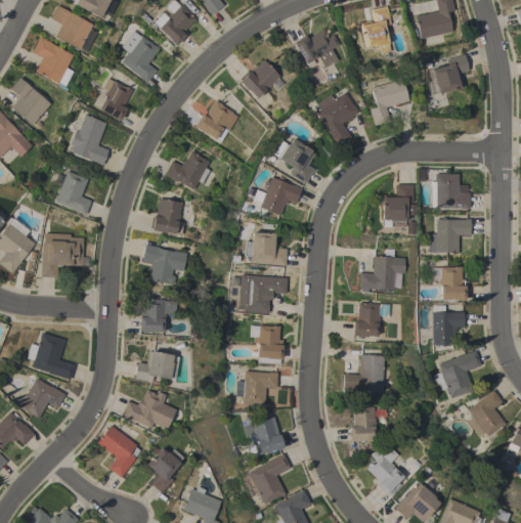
[(113,0),(119,3),(113,14),(106,10),(101,18),(77,5),(79,0),(113,0)]
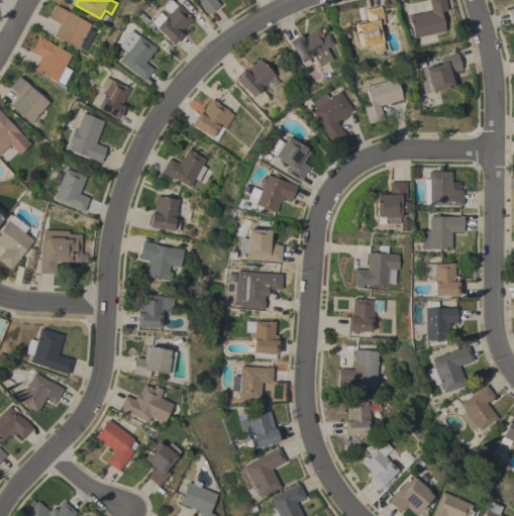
[(194,19),(182,32),(185,35),(175,45),(170,40),(158,28),(158,27),(152,23),(163,13),(167,17),(171,13),(166,8),(166,6),(171,0),(173,0),(179,6),(180,5),(194,19)]
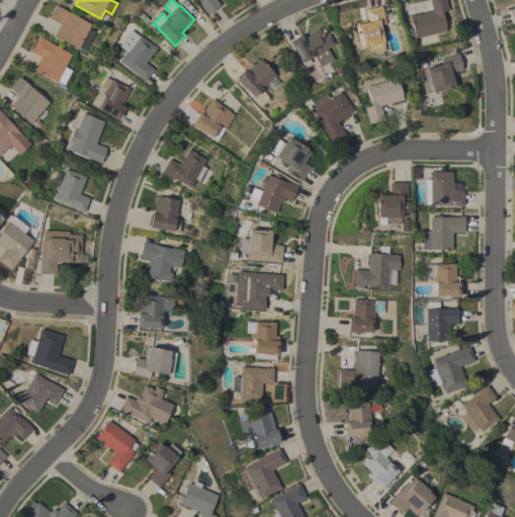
[(209,15),(200,3),(201,2),(199,0),(217,0),(222,6),(209,15)]
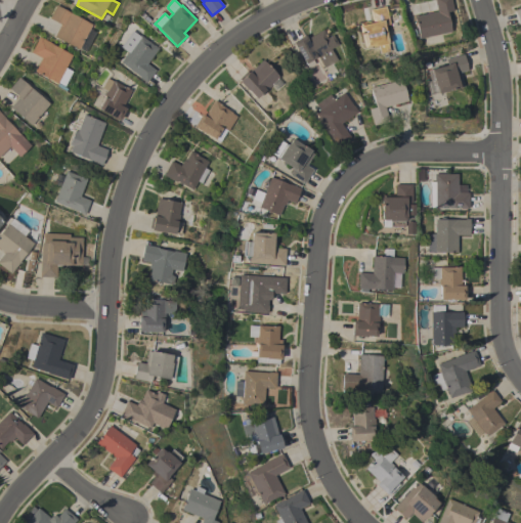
[(451,0),(454,11),(447,12),(451,33),(420,39),(415,16),(438,12),(435,0),(451,0)]
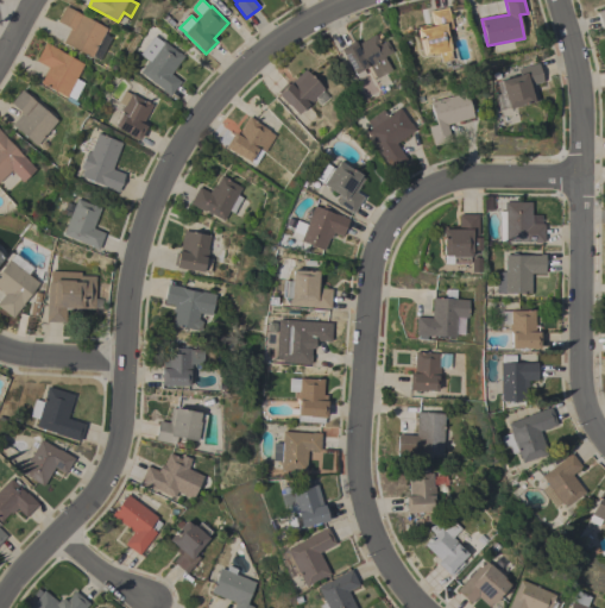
[(108,29),(106,35),(111,37),(105,49),(108,50),(102,61),(95,57),(94,58),(65,43),(73,29),(60,23),(68,6),(108,29)]
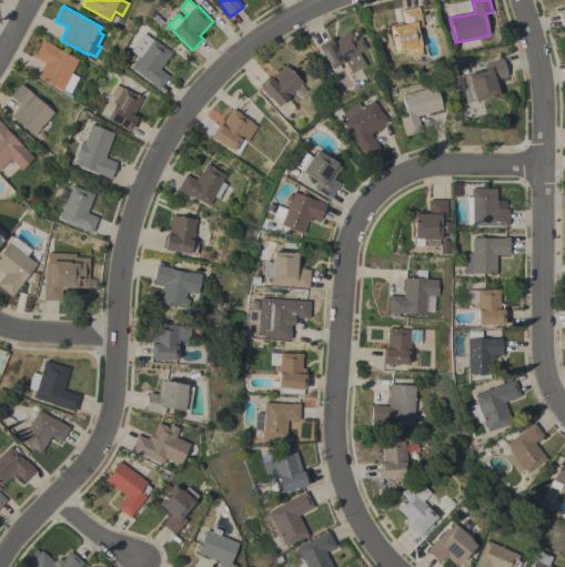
[(421,8),(425,27),(417,29),(423,57),(413,59),(412,51),(405,52),(405,51),(399,52),(396,52),(391,28),(405,26),(403,11),(421,8)]
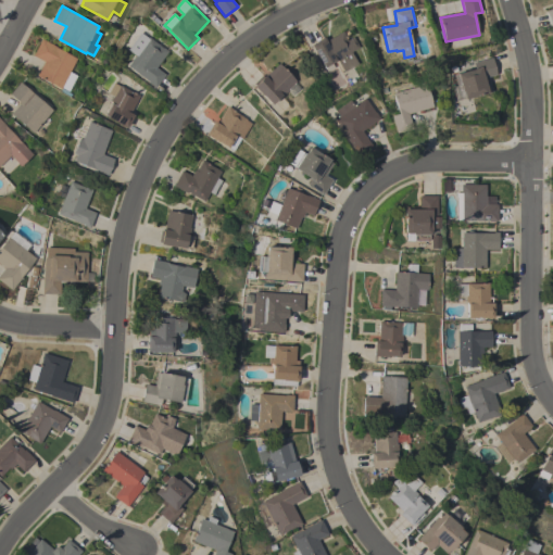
[(360,64),(346,73),(339,61),(326,68),(321,59),(319,59),(312,46),(326,38),(328,41),(344,32),(346,34),(350,32),(353,36),(349,39),(350,41),(355,38),(362,48),(353,53),(360,64)]
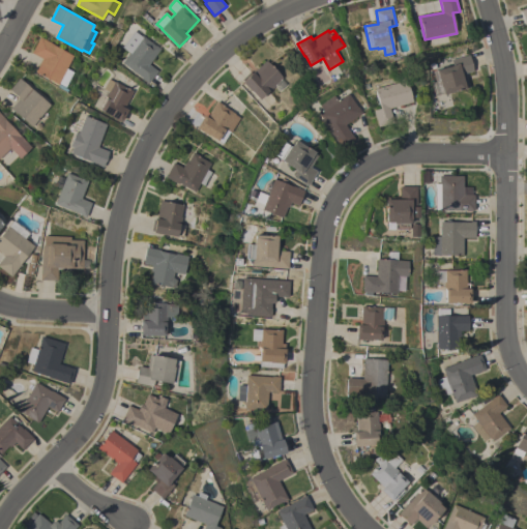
[(150,65),(158,71),(149,84),(146,81),(145,83),(139,79),(141,77),(122,62),(130,52),(124,47),(136,32),(143,37),(143,36),(162,51),(150,65)]
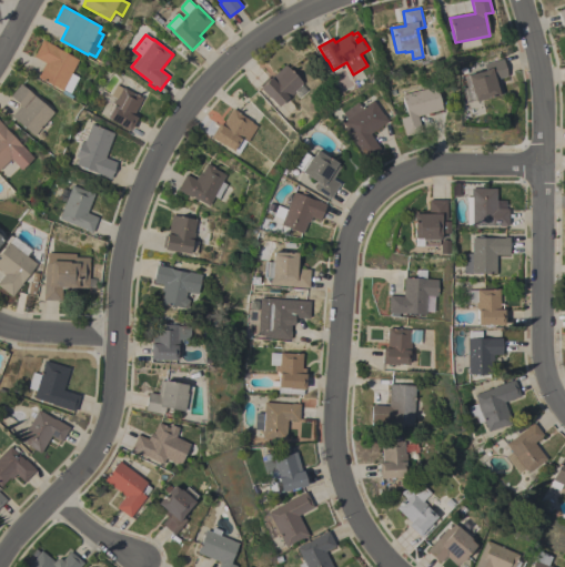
[(71,79),(78,82),(74,88),(73,88),(70,93),(64,90),(64,91),(40,78),(48,63),(36,58),(44,40),(58,47),(58,48),(81,60),(71,79)]
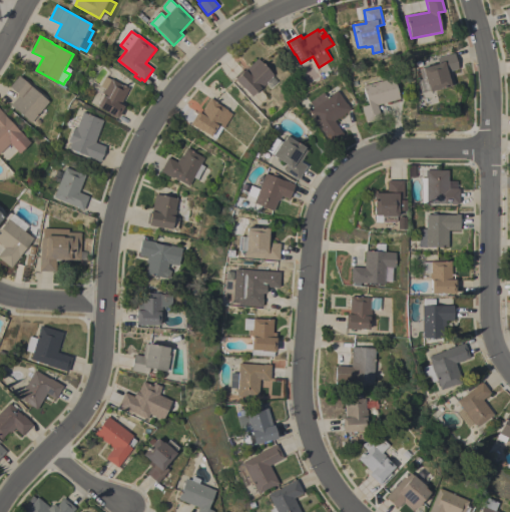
[(455,53),(460,69),(452,71),(456,84),(422,93),(416,72),(423,70),(423,68),(439,64),(437,58),(455,53)]
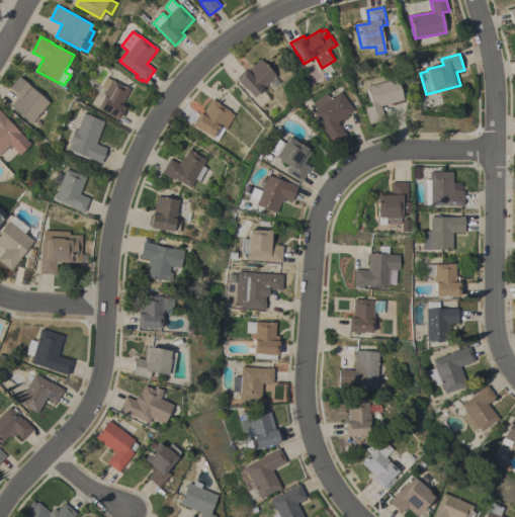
[(278,77),(276,78),(281,83),(274,89),(271,85),(266,89),(265,88),(254,98),(247,89),(246,90),(238,81),(248,71),(249,72),(262,60),(278,77)]
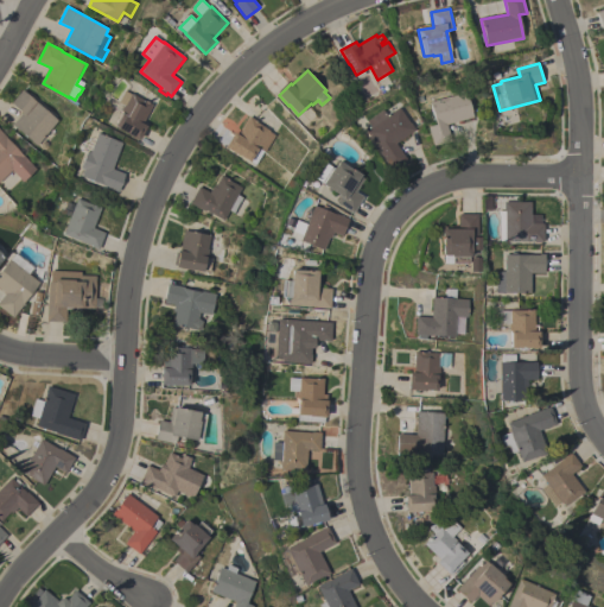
[(25,90),(31,95),(33,93),(43,101),(40,103),(51,113),(53,111),(61,117),(57,119),(59,121),(39,146),(14,126),(24,113),(13,103),(25,90)]
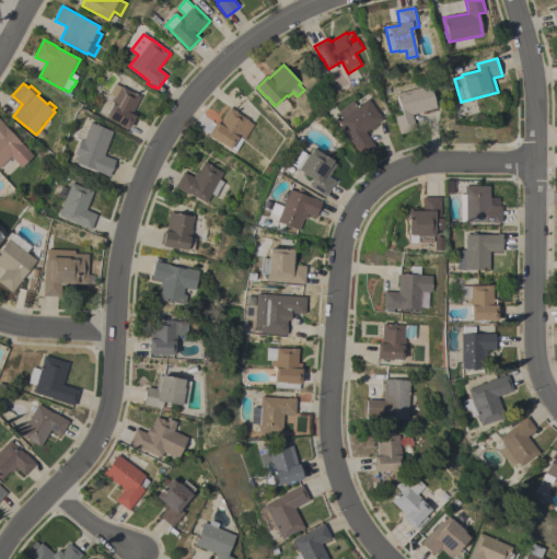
[(106,117),(113,105),(112,104),(116,97),(111,94),(116,84),(123,88),(124,86),(142,97),(134,114),(137,117),(129,130),(106,117)]
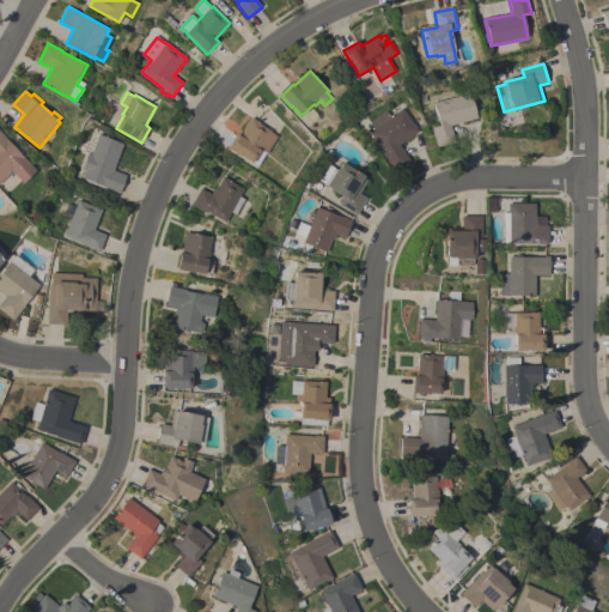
[(452,126),(456,143),(438,147),(433,128),(440,126),(434,103),(473,94),(479,119),(452,126)]
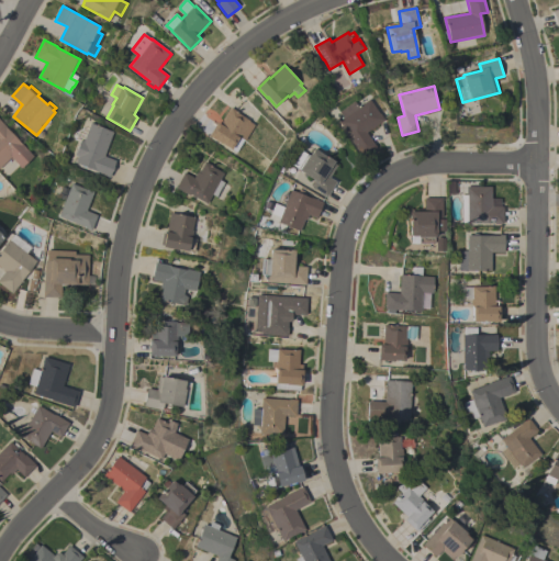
[(341,113),(356,102),(359,108),(371,100),(381,114),(382,114),(387,121),(368,133),(378,148),(364,157),(351,139),(351,138),(339,121),(344,119),(341,113)]
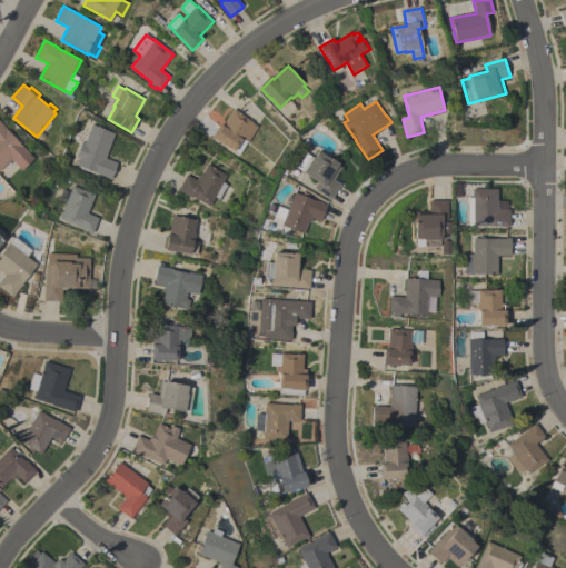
[(249,143),(248,142),(240,155),(236,151),(236,152),(226,146),(225,147),(211,138),(220,125),(225,127),(236,109),(239,112),(255,122),(254,123),(259,127),(249,143)]
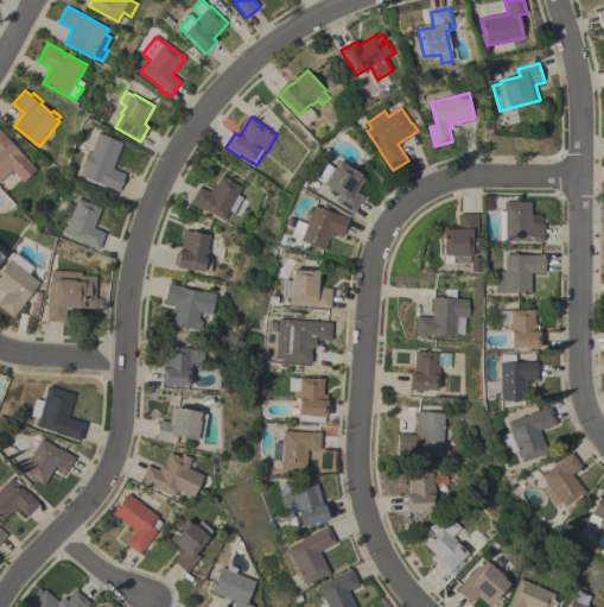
[(114,170),(127,175),(120,193),(108,188),(108,187),(83,177),(86,170),(80,169),(86,153),(82,152),(78,145),(90,140),(91,139),(96,126),(100,127),(100,124),(103,125),(100,134),(124,144),(114,170)]
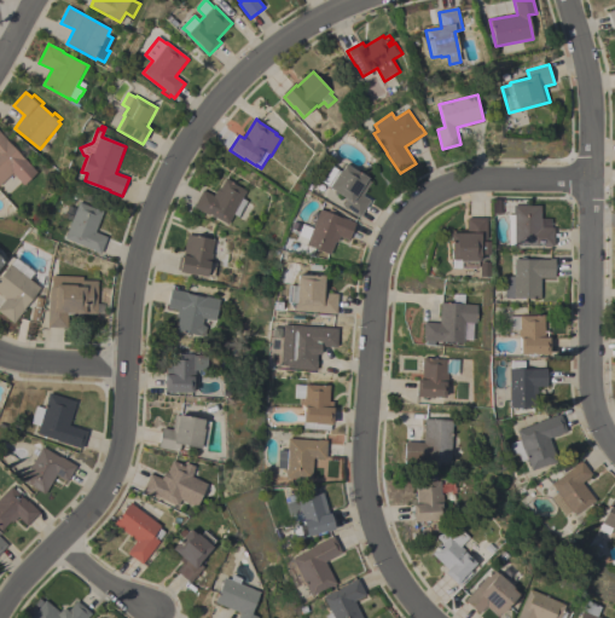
[(0,131),(39,173),(24,186),(21,183),(9,195),(0,186),(0,131)]
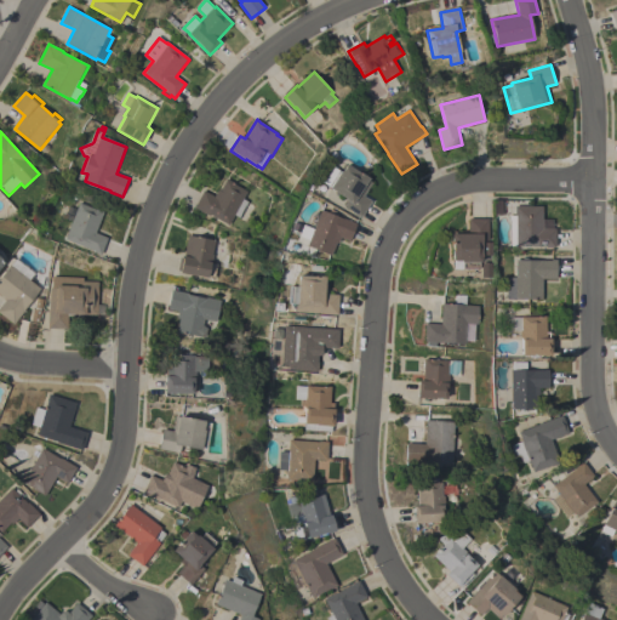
[(363,217),(346,206),(349,200),(331,188),(332,187),(325,182),(335,168),(343,172),(348,165),(364,175),(364,174),(371,178),(370,181),(373,183),(365,197),(373,202),(363,217)]
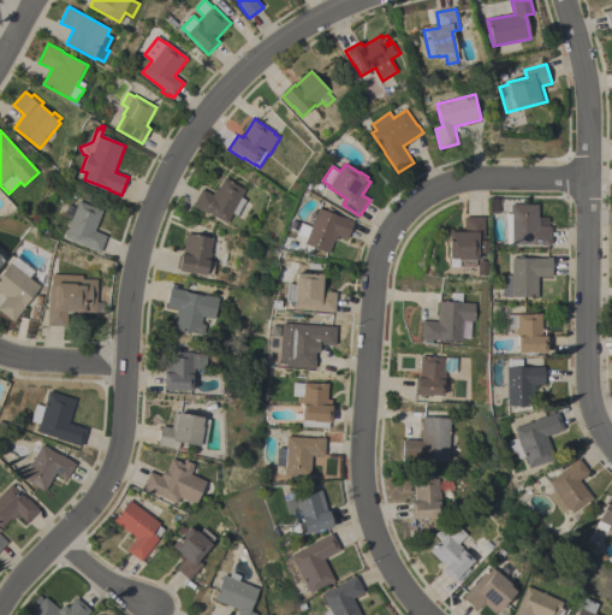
[(214,196),(218,189),(220,190),(227,178),(232,181),(231,182),(247,190),(243,197),(248,201),(239,217),(235,213),(229,224),(211,213),(209,216),(194,206),(203,190),(214,196)]
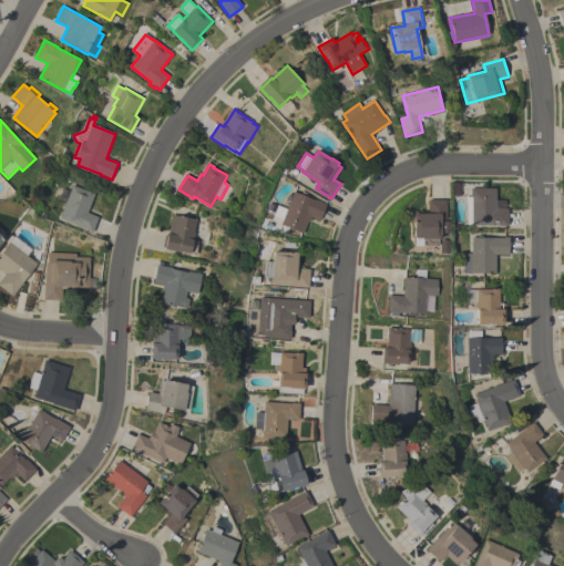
[(96,194),(89,213),(100,217),(93,233),(86,230),(86,229),(59,218),(67,202),(58,199),(62,188),(71,192),(74,185),(96,194)]
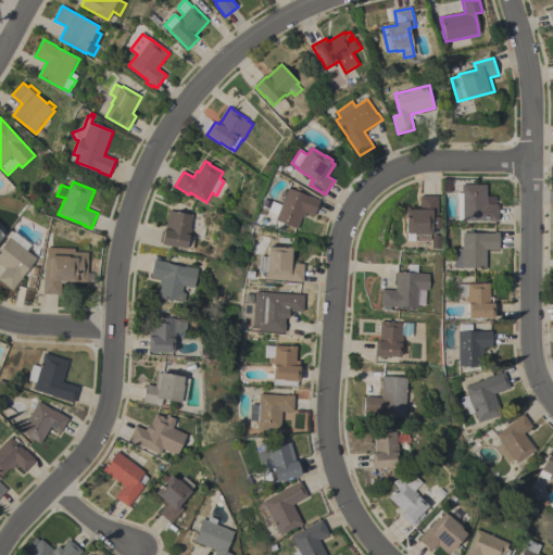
[(488,185),(488,197),(497,197),(497,205),(500,205),(499,222),(491,222),(459,221),(459,199),(457,193),(463,193),(463,185),(488,185)]
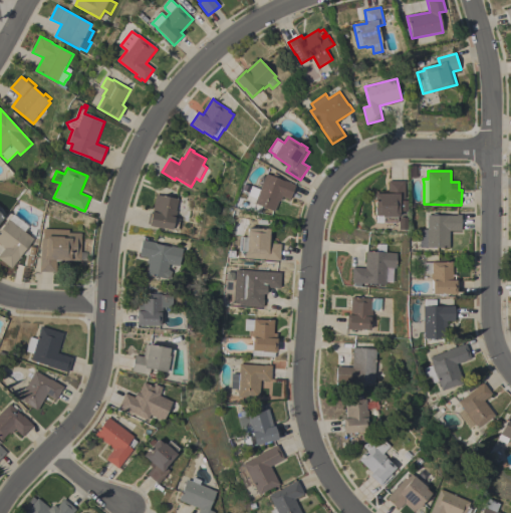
[(291,200),(283,197),(281,202),(279,202),(275,212),(263,207),(260,214),(254,211),(256,205),(255,204),(255,203),(247,200),(252,186),(261,190),(262,186),(260,185),(263,176),(266,177),(267,175),(285,182),(286,181),(296,185),(291,200)]
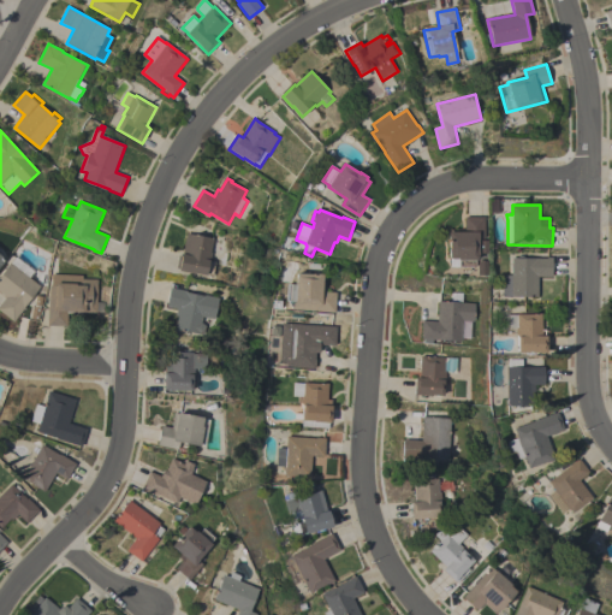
[(486,218),(486,238),(480,238),(480,241),(479,241),(479,260),(476,260),(476,267),(459,267),(459,260),(458,260),(458,259),(450,259),(450,243),(449,243),(449,232),(451,232),(451,230),(465,230),(465,218),(486,218)]
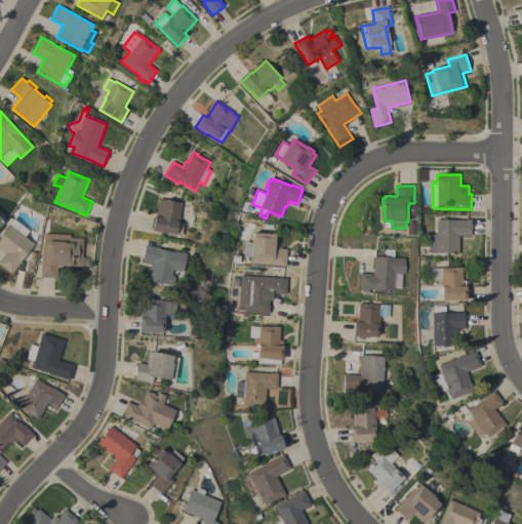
[(183,216),(181,223),(185,224),(183,236),(176,235),(176,236),(166,234),(153,231),(153,229),(152,229),(154,217),(156,218),(156,216),(157,216),(160,199),(184,204),(182,216),(183,216)]
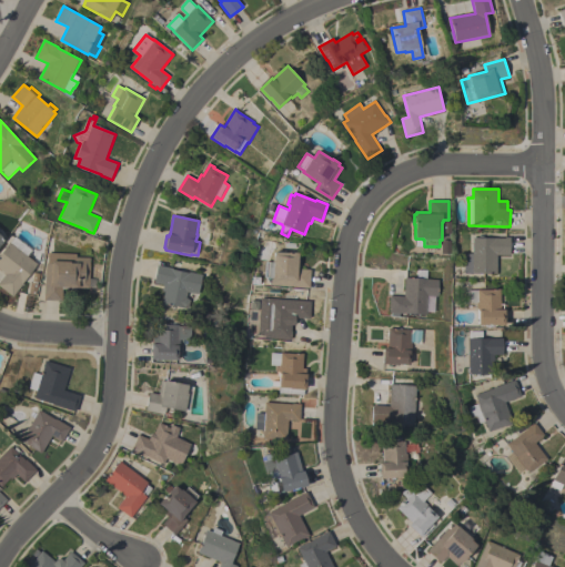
[(16,238),(33,251),(28,256),(39,264),(23,284),(14,297),(0,285),(0,283),(7,274),(0,269),(0,256),(11,243),(16,238)]
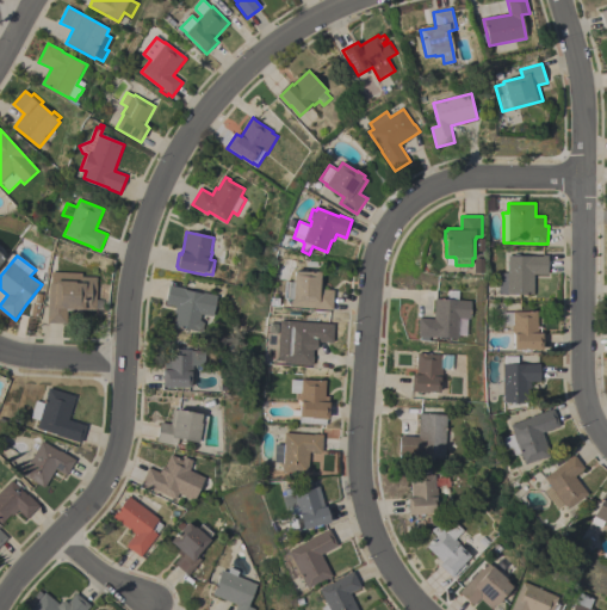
[(544,257),(544,256),(550,256),(550,275),(536,275),(534,295),(499,295),(500,275),(509,275),(509,257),(544,257)]
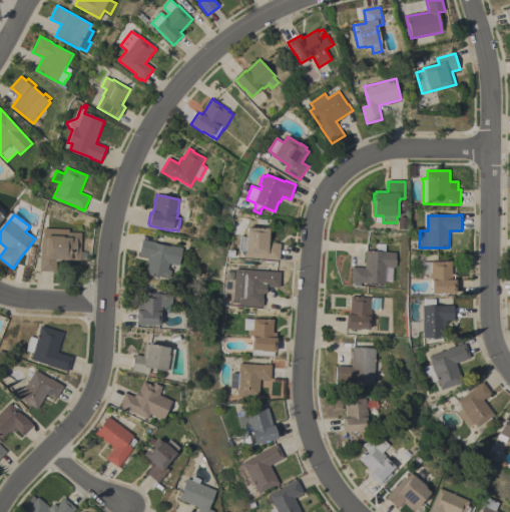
[(245,258),(245,253),(240,252),(241,251),(239,250),(240,236),(246,237),(246,235),(247,235),(248,227),(264,229),(264,228),(270,228),(270,230),(273,230),(272,243),(282,243),(281,261),(245,258)]
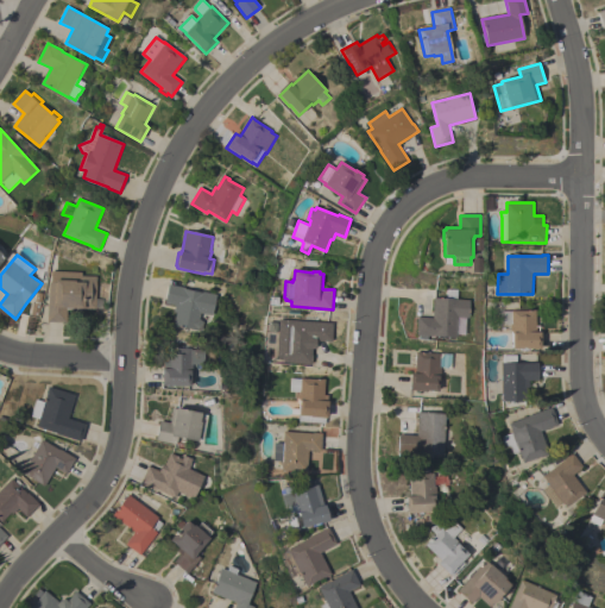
[(98,309),(84,309),(82,309),(82,312),(69,311),(68,323),(49,323),(49,306),(50,306),(51,283),(52,280),(54,280),(55,271),(77,273),(77,282),(82,282),(82,276),(99,277),(98,309)]
